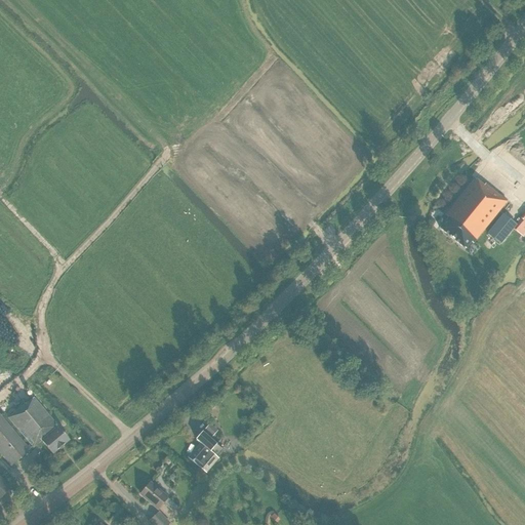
[(516,160),(511,168),(519,173),(524,166),(516,160)]
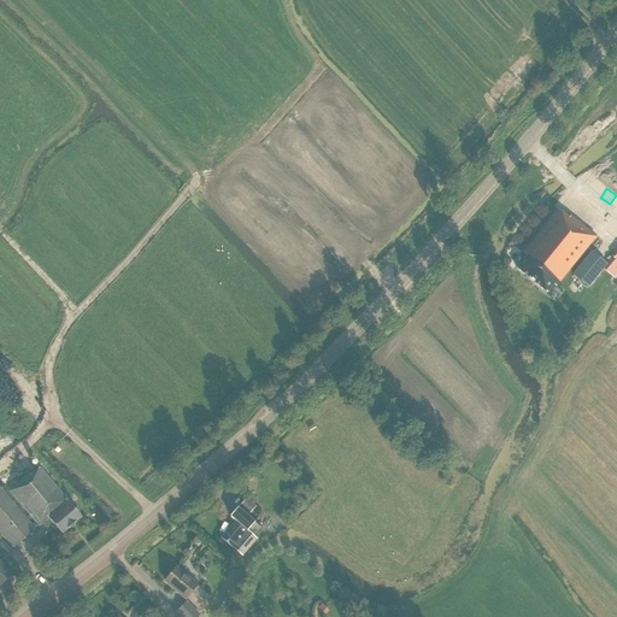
[(569,218),(558,210),(550,221),(523,253),(527,256),(516,269),(528,277),(527,277),(534,283),(545,292),(546,292),(547,293),(553,285),(556,287),(595,238),(593,235),(595,234),(593,231),(591,234),(570,216),(569,218)]
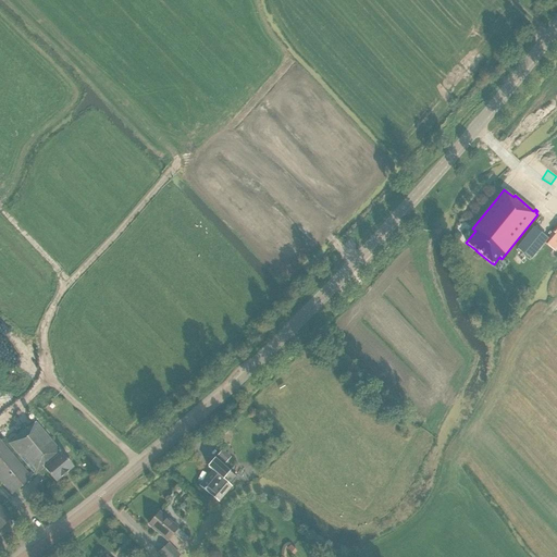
[(553,233),(548,239),(534,227),(517,248),(531,260),(545,243),(554,250),(556,246),(556,225),(552,232),(553,233)]
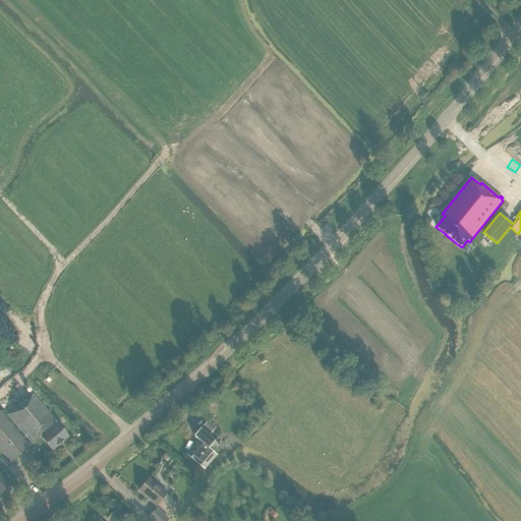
[(69,437),(34,395),(25,401),(8,415),(30,442),(27,444),(0,411),(0,450),(11,463),(30,447),(29,446),(32,444),(33,445),(41,438),(52,451),(69,437)]
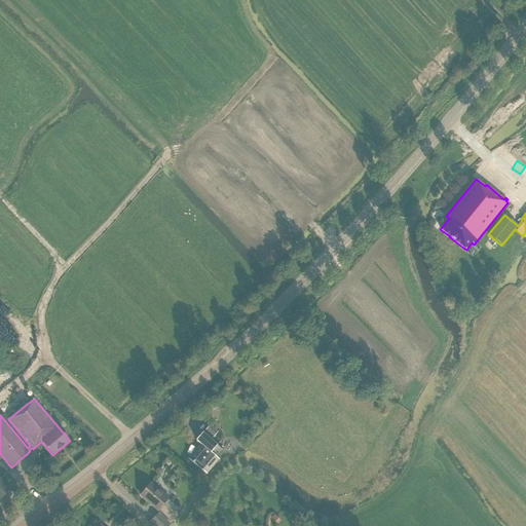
[(213,438),(218,431),(210,424),(204,430),(213,438)]
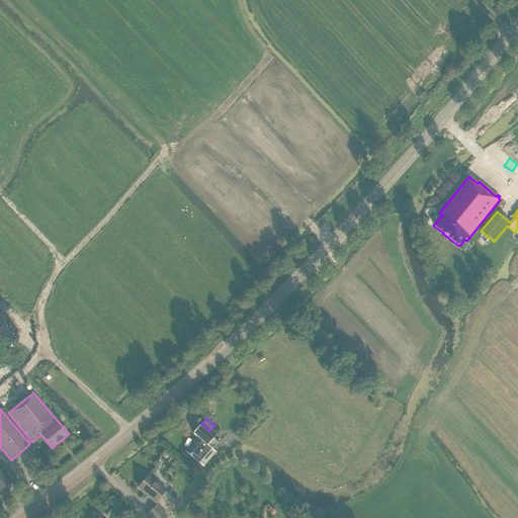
[(197,438),(185,452),(194,459),(195,459),(203,466),(207,461),(222,445),(218,443),(216,440),(200,427),(193,434),(197,438)]
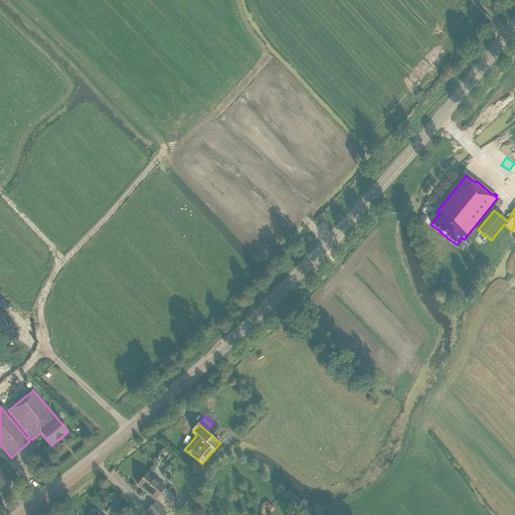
[(0,489),(11,479),(0,468),(0,489)]
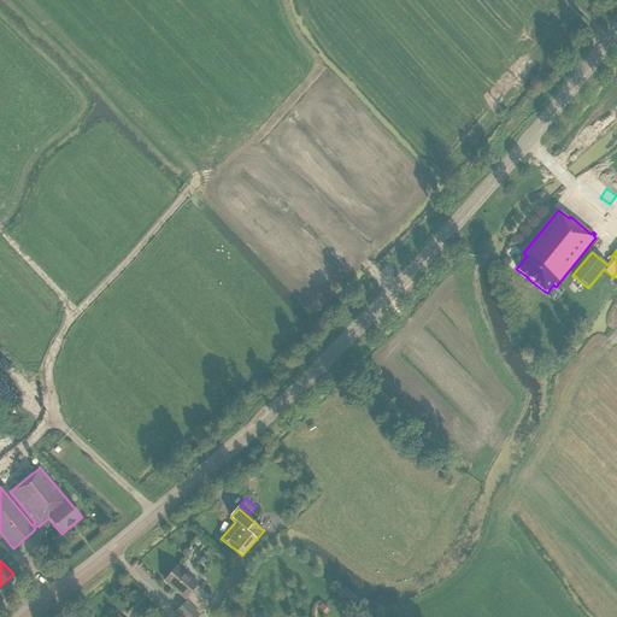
[(209,595),(176,568),(165,581),(186,599),(192,592),(204,601),(209,595)]
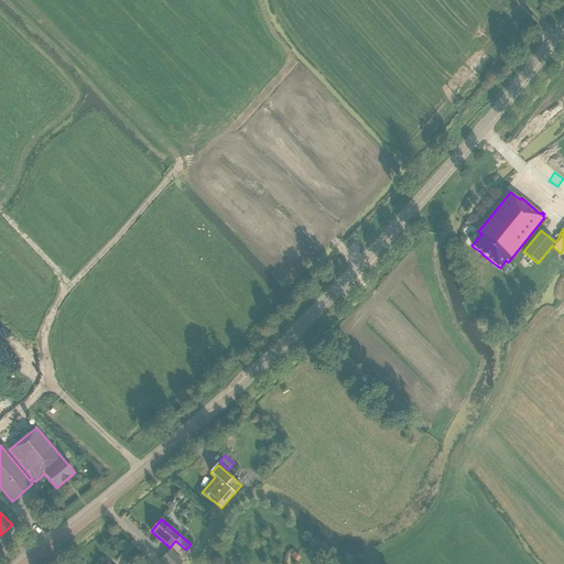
[(181,563),(183,562),(171,550),(161,560),(164,563),(181,563)]
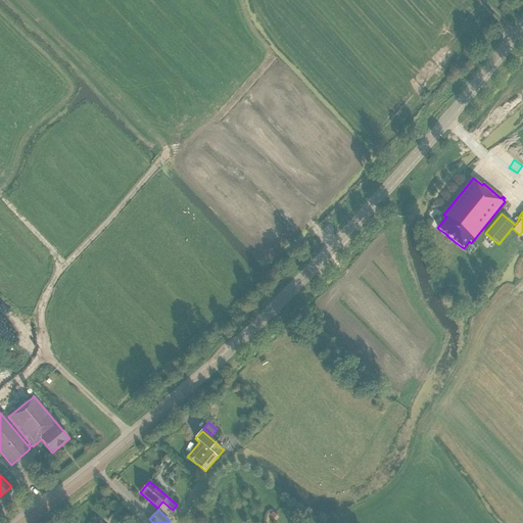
[(279,518),(273,512),(270,515),(276,521),(279,518)]
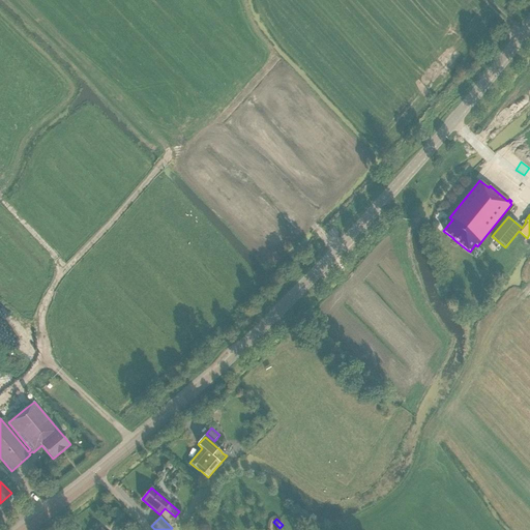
All buildings are outlined.
